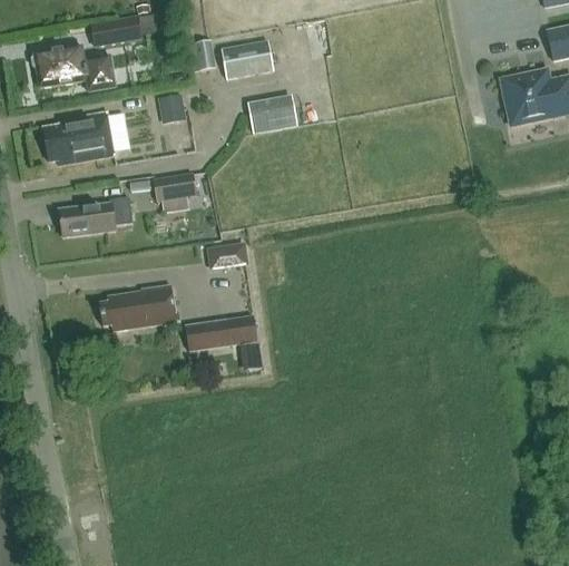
[(139,38),(136,17),(90,25),(94,46),(139,38)]
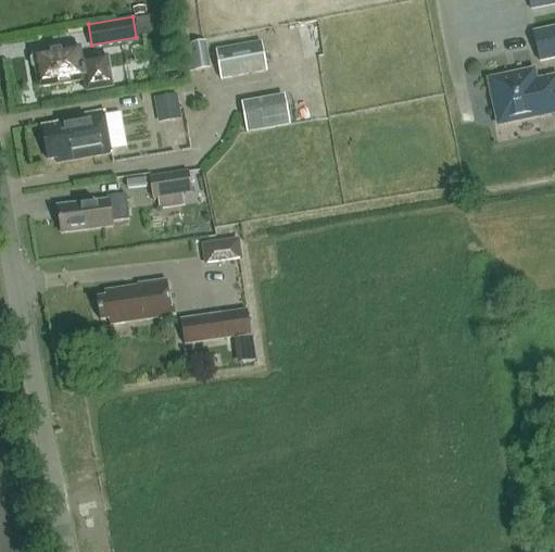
[(554,25),(533,29),(539,58),(554,53),(554,25)]
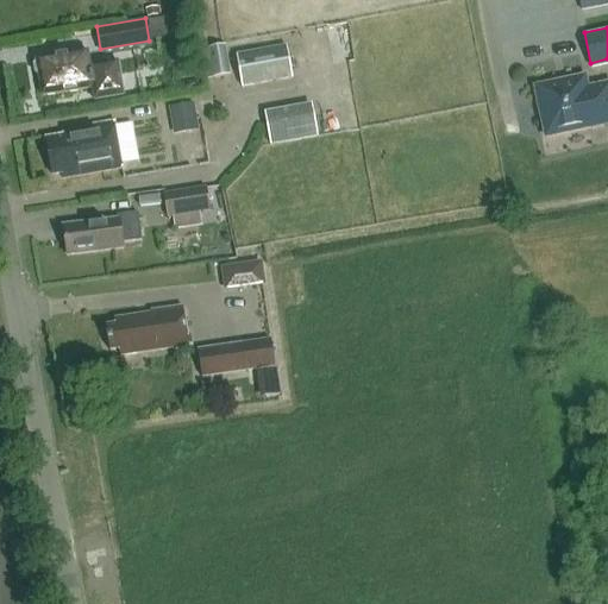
[(205,75),(226,71),(221,42),(199,45),(205,75)]
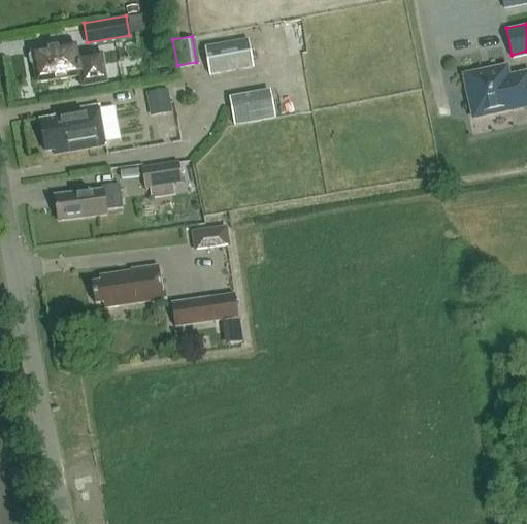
[(253,65),(248,37),(204,44),(209,73),(253,65)]
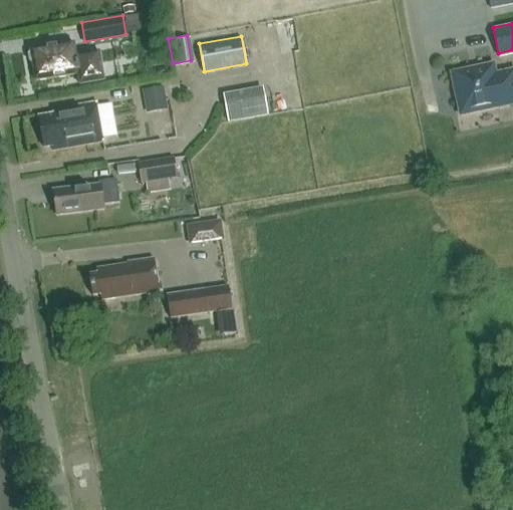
[(68,73),(77,71),(79,83),(104,78),(99,50),(89,52),(75,54),(73,41),(29,48),(30,50),(27,50),(29,61),(31,61),(35,79),(68,73)]
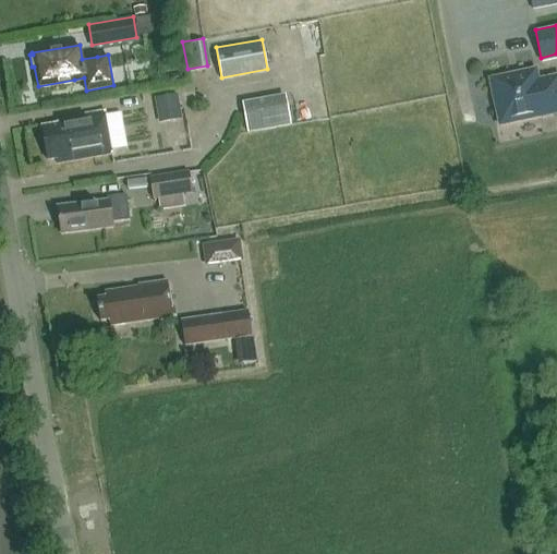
[(556,74),(536,79),(534,68),(489,77),(499,122),(544,112),(543,107),(556,104),(556,74)]
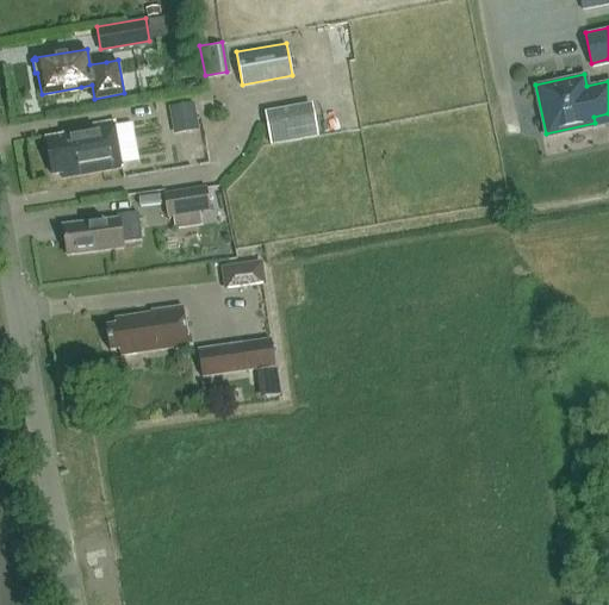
[(173,132),(198,129),(193,100),(168,105),(173,132)]
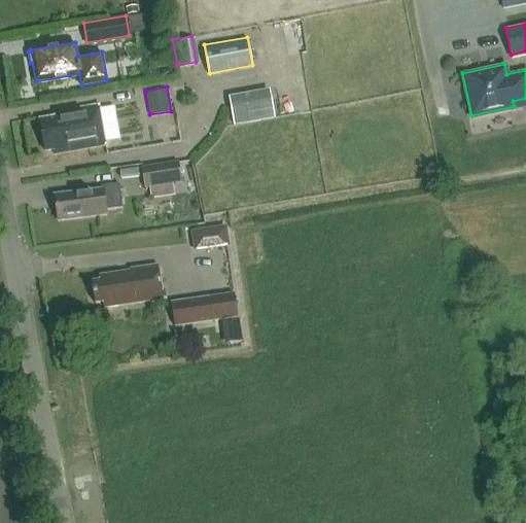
[(269,89),(229,96),(234,123),(274,115),(269,89)]
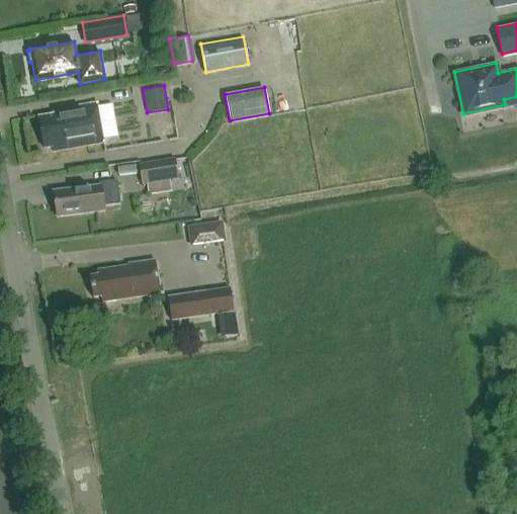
[(54,111),(54,112),(38,115),(44,146),(52,145),(53,149),(103,140),(96,101),(69,106),(69,108),(54,111)]
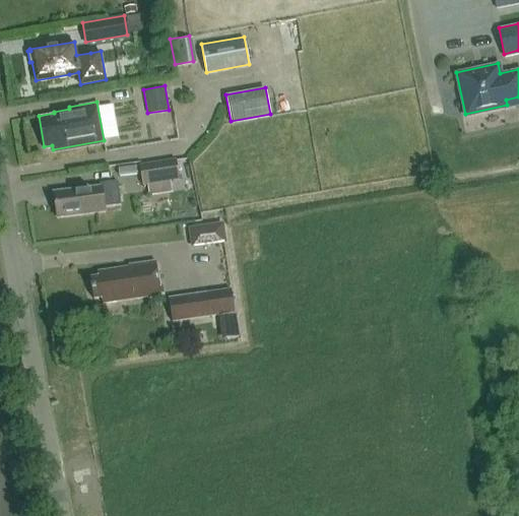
[(175,157),(138,163),(141,182),(141,183),(146,183),(171,179),(178,178),(178,176),(175,157)]
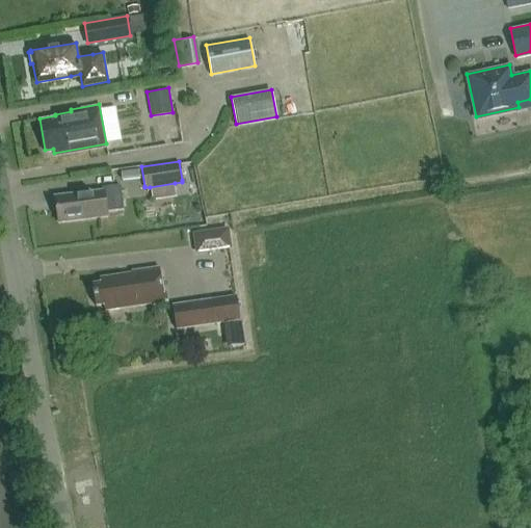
[(123,208),(120,184),(102,186),(102,189),(89,190),(89,188),(81,189),(81,191),(54,195),(57,220),(107,214),(106,210),(123,208)]
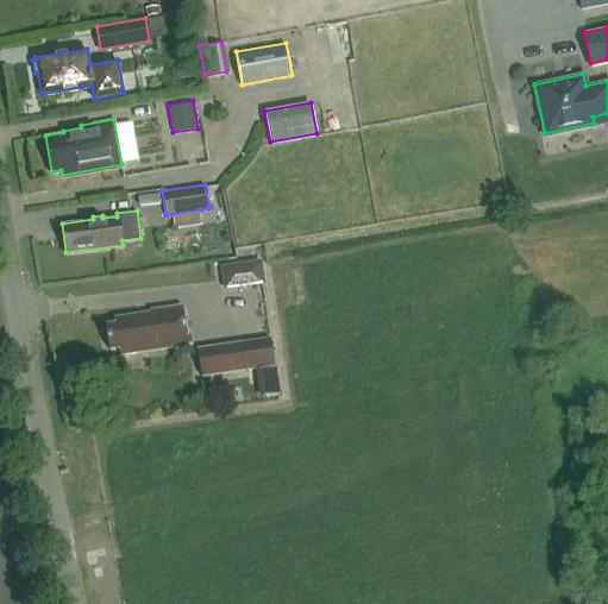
[(264,282),(261,258),(220,264),(224,288),(264,282)]
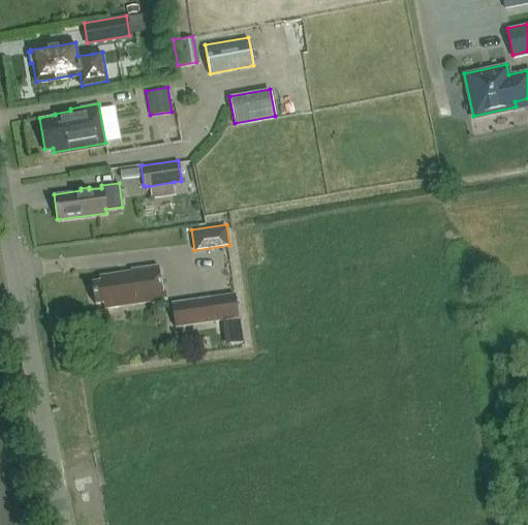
[(163,298),(158,265),(136,268),(136,270),(99,275),(100,281),(92,282),(95,301),(103,300),(104,306),(163,298)]
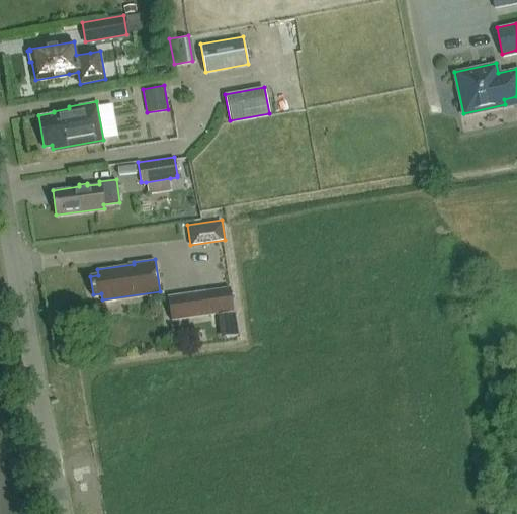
[(167,295),(170,318),(217,311),(229,310),(233,309),(230,286),(167,295)]
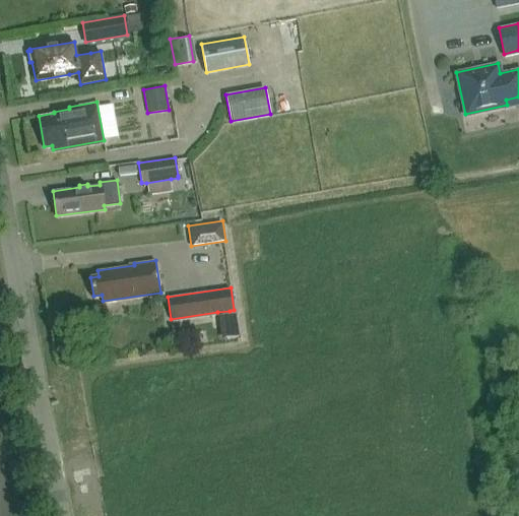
[(221,337),(239,334),(236,311),(234,311),(218,313),(218,319),(221,337)]
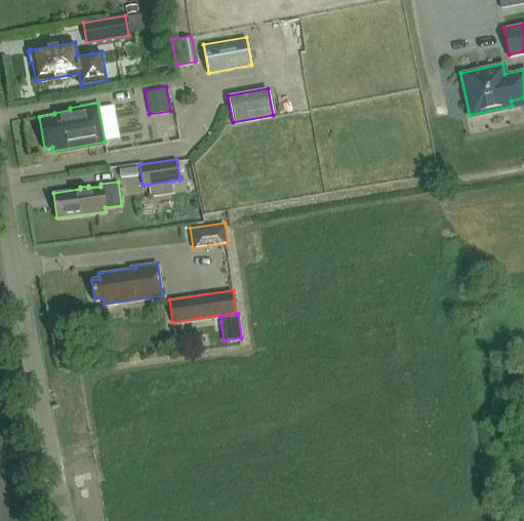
All buildings are outlined.
